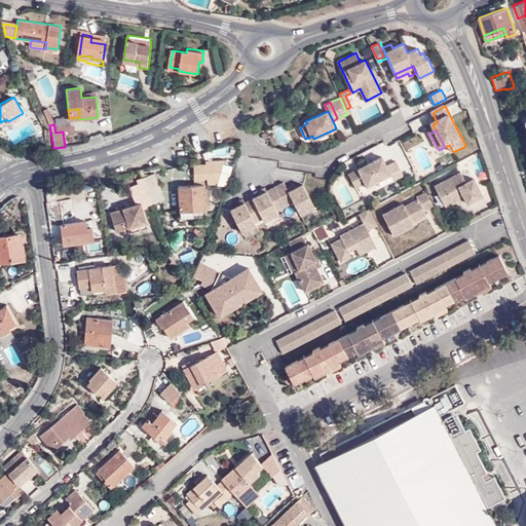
[(370,162),(349,173),(357,187),(366,182),(368,185),(391,174),(395,179),(404,174),(397,160),(387,165),(383,156),(374,160),(375,162),(371,164),(370,162)]
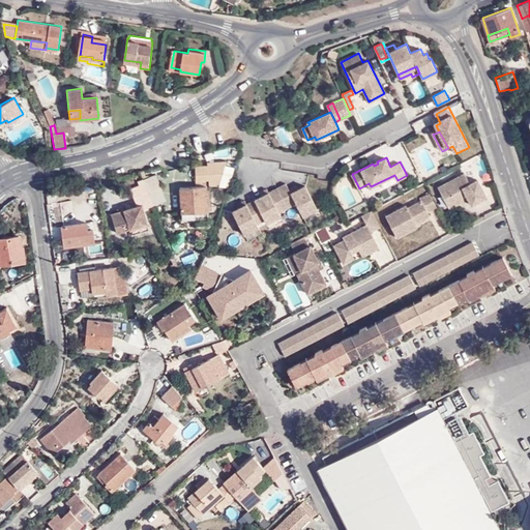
[(199,181),(208,181),(212,180),(212,186),(221,187),(223,186),(229,163),(211,164),(210,167),(199,168),(199,181)]
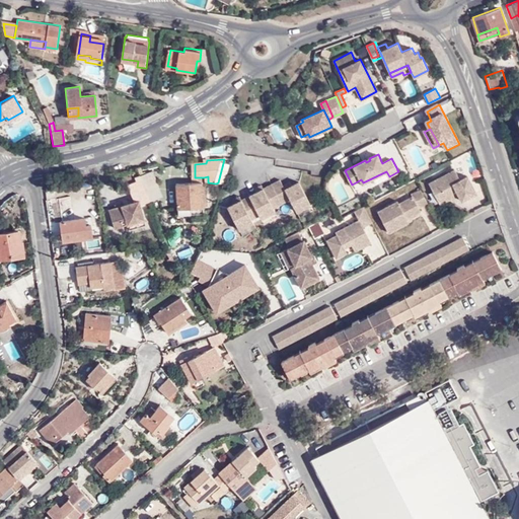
[(454,169),(429,183),(434,195),(440,192),(445,201),(454,196),(453,194),(457,192),(458,194),(461,200),(476,193),(467,175),(460,179),(454,169)]
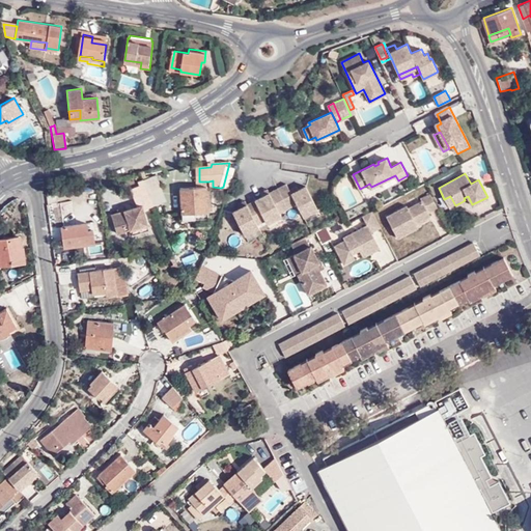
[(157,178),(144,183),(154,207),(166,203),(157,178)]
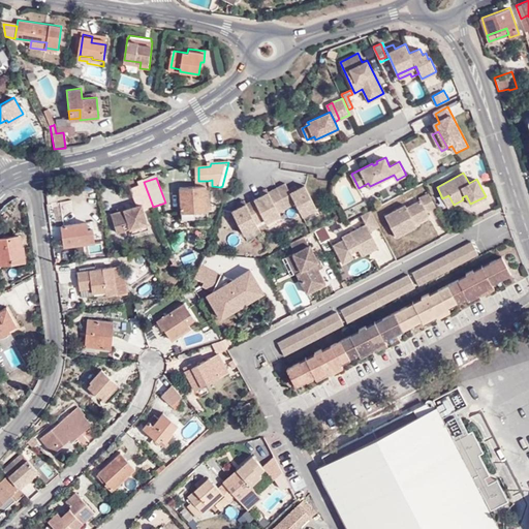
[(153,207),(144,182),(137,184),(138,188),(131,190),(137,208),(112,215),(117,232),(143,225),(141,220),(146,218),(144,210),(153,207)]
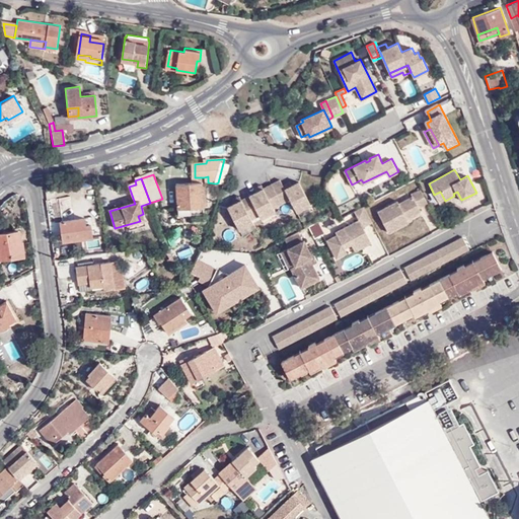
[(228,206),(239,228),(253,221),(251,218),(260,214),(261,217),(275,210),(274,207),(290,199),(296,211),(310,204),(299,181),(292,186),(285,189),(283,184),(280,178),(264,188),(256,191),(235,202),(228,206)]
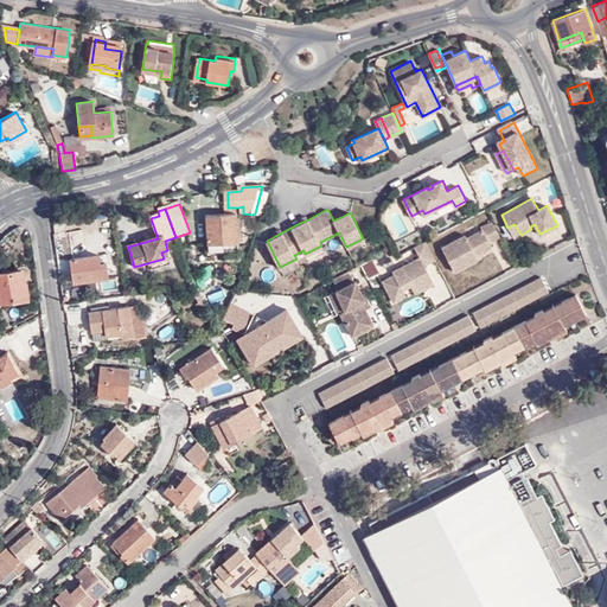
[(241,244),(240,215),(229,215),(210,216),(211,241),(225,241),(227,244),(241,244)]
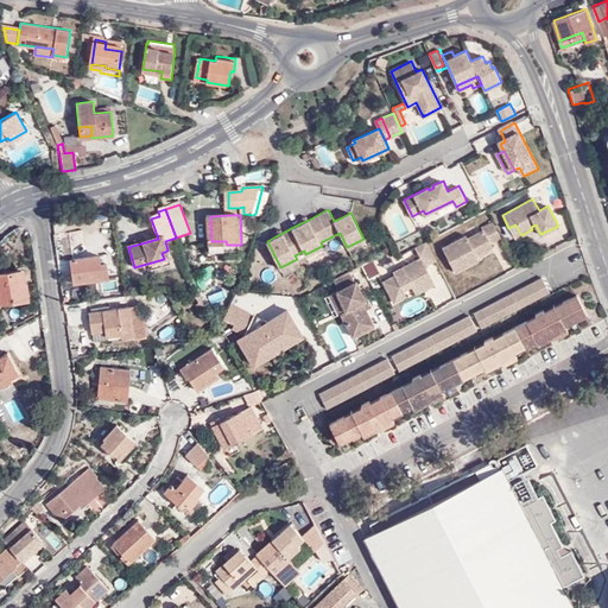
[(466,235),(442,247),(455,272),(479,259),(476,257),(489,249),(491,247),(491,246),(491,244),(501,238),(492,221),(481,227),(482,229),(467,238),(466,235)]
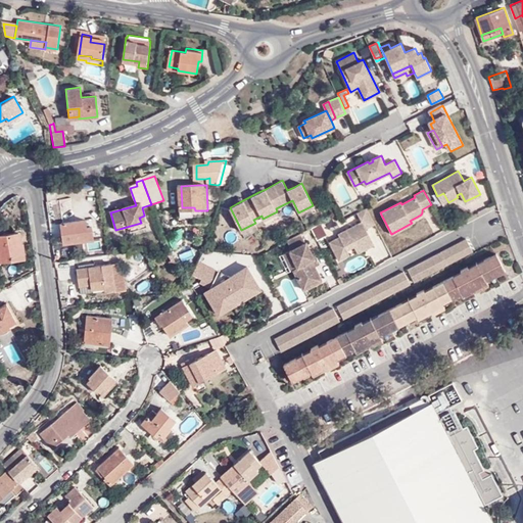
[(443,193),(437,196),(442,205),(448,202),(443,193)]
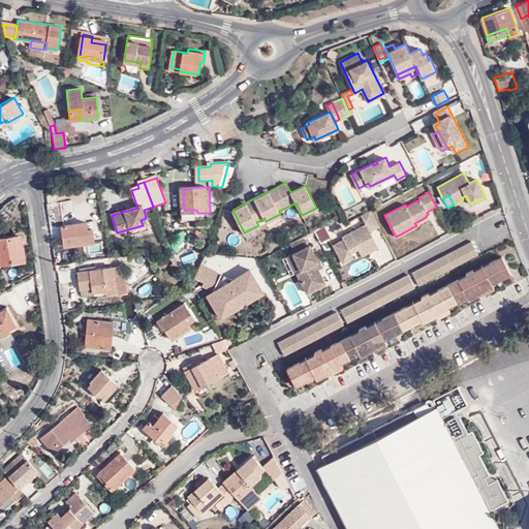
[(210,219),(210,213),(197,213),(196,210),(184,210),(185,220),(210,219)]
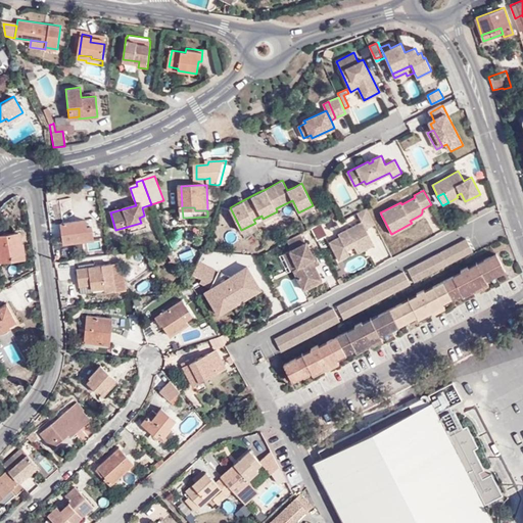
[(368,210),(359,216),(362,222),(338,234),(339,237),(329,242),(339,259),(349,254),(346,249),(353,246),(358,252),(374,244),(366,228),(375,224),(368,210)]
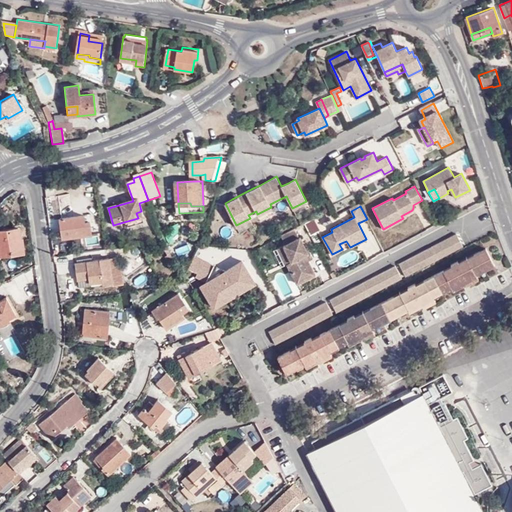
[(84,215),(59,218),(61,238),(93,234),(91,221),(85,222),(84,215)]
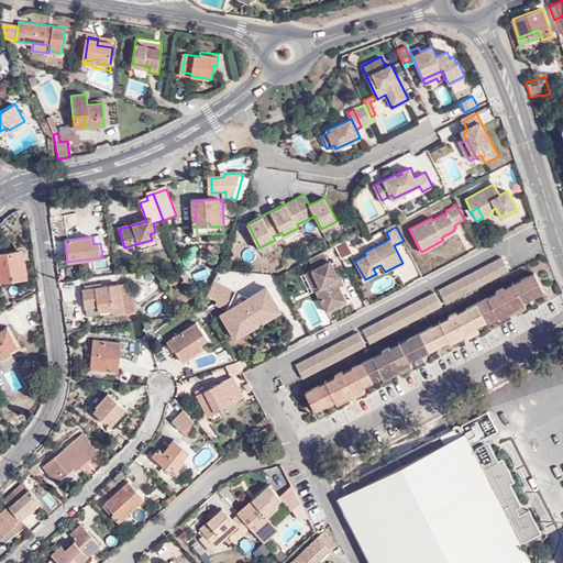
[(0,280),(26,277),(24,260),(23,260),(21,250),(0,252),(0,280)]
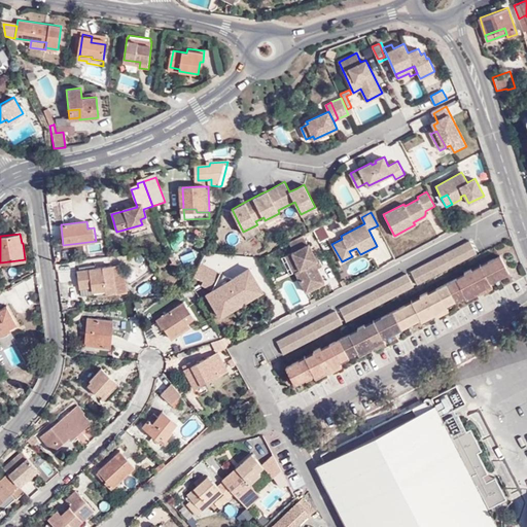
[(288,242),(290,246),(304,239),(303,236),(288,242)]
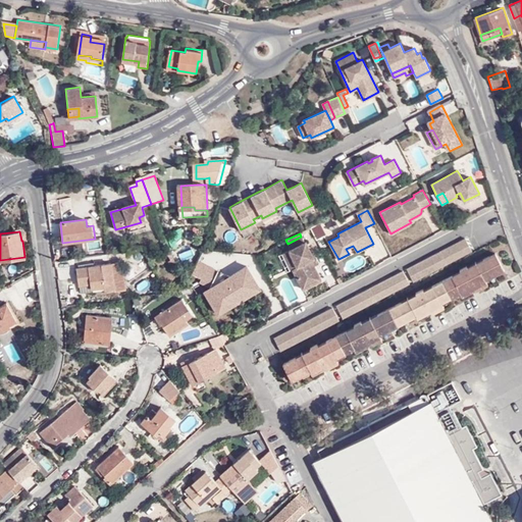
[(301,237),(288,244),(291,249),(289,250),(297,266),(293,268),(293,269),(303,289),(321,279),(314,265),(311,260),(314,258),(305,242),(304,242),(301,237)]
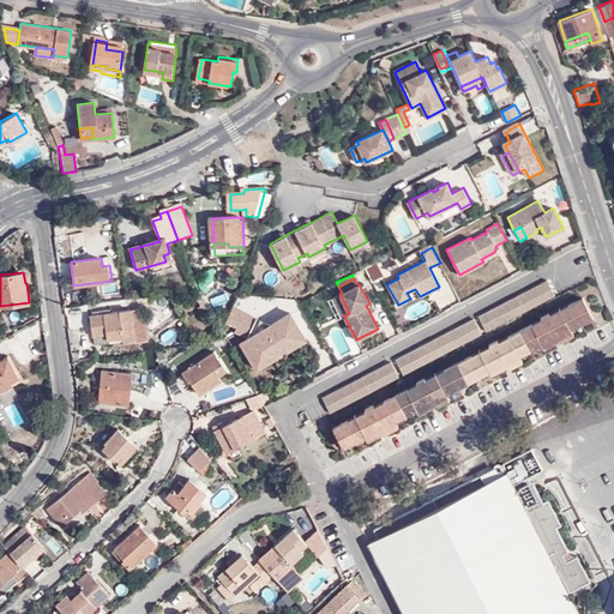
[(547,281),(479,317),(481,321),(483,320),(482,317),(548,282),(547,281)]
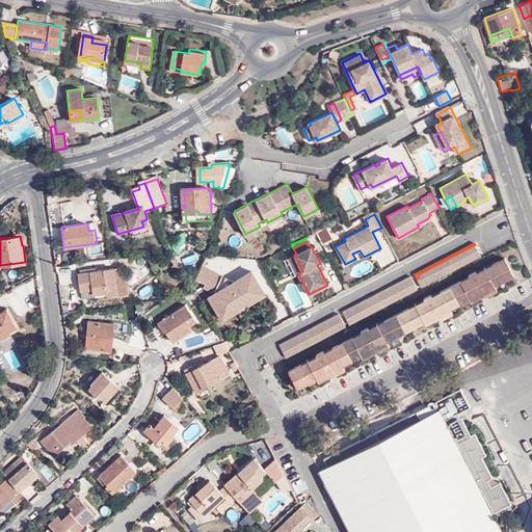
[(417,278),(421,287),(481,256),(475,244),(418,274),(419,277),(417,278)]
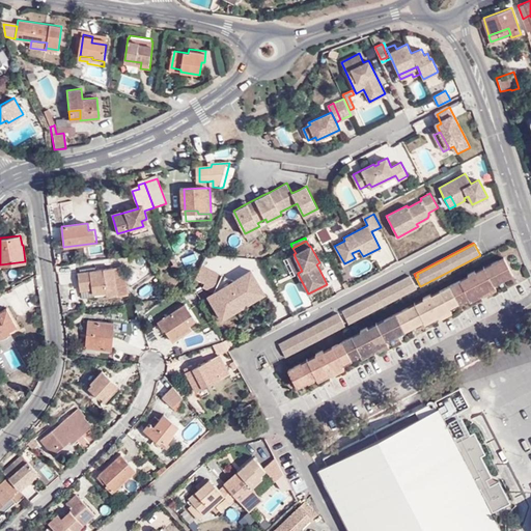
[(302,271),(294,254),(287,257),(296,274),(298,274),(298,273),(302,271)]
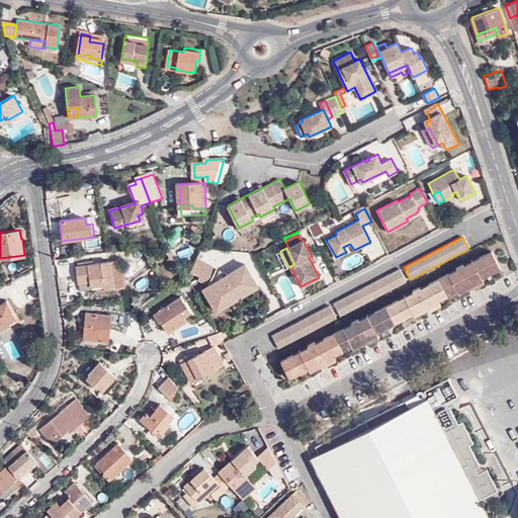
[(385,306),(395,325),(402,322),(401,320),(411,314),(413,316),(437,304),(436,301),(452,292),(453,295),(482,280),(481,278),(490,273),(491,275),(501,270),(491,250),(477,258),(479,262),(449,278),(447,274),(426,284),(428,288),(398,305),(396,300),(385,306)]
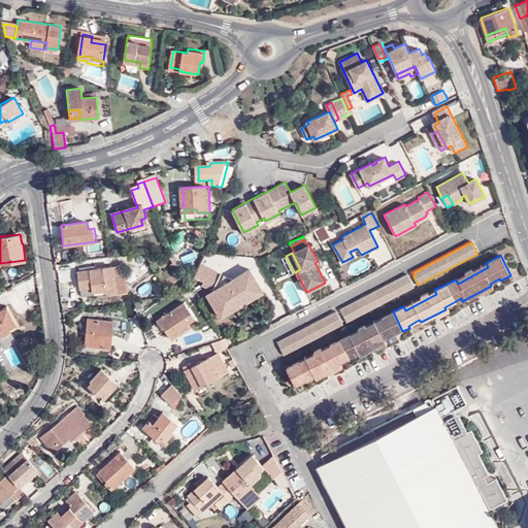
[(488,267),(486,263),(456,279),(458,284),(488,267)]
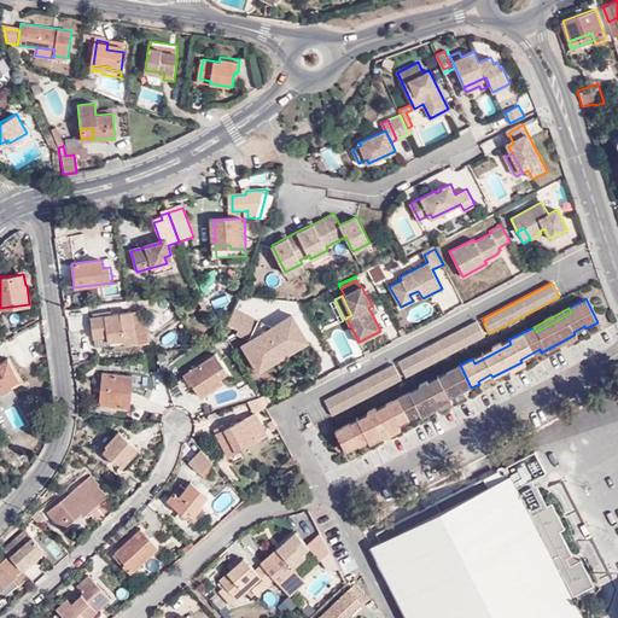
[(141,321),(140,310),(92,316),(95,347),(135,342),(136,345),(149,343),(146,320),(141,321)]
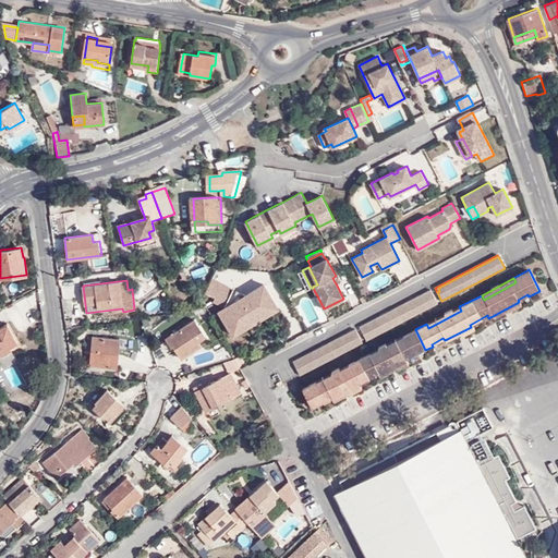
[(215,303),(230,310),(247,300),(210,283),(205,293),(217,299),(215,303)]
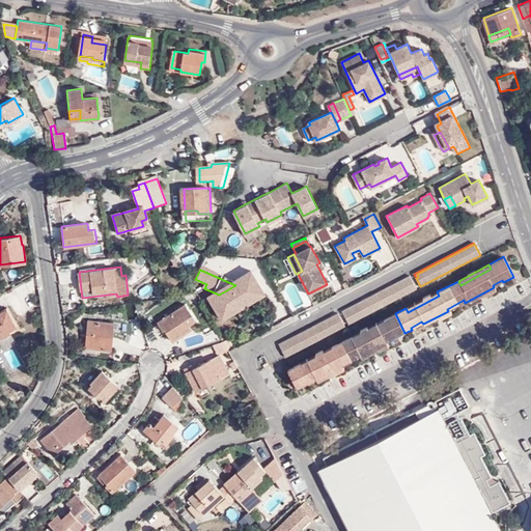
[(219,295),(210,301),(223,324),(266,298),(252,275),(235,285),(219,295)]
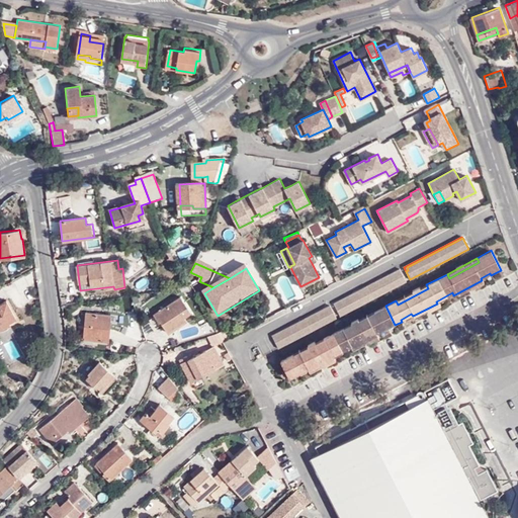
[(401,270),(400,269),(334,304),(336,308),(338,307),(337,305),(401,270)]
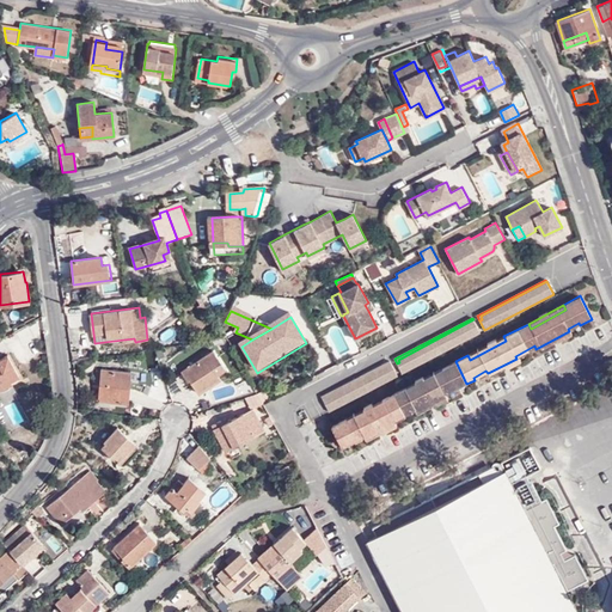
[(397,363),(402,373),(479,332),(473,319),(398,360),(399,362),(397,363)]
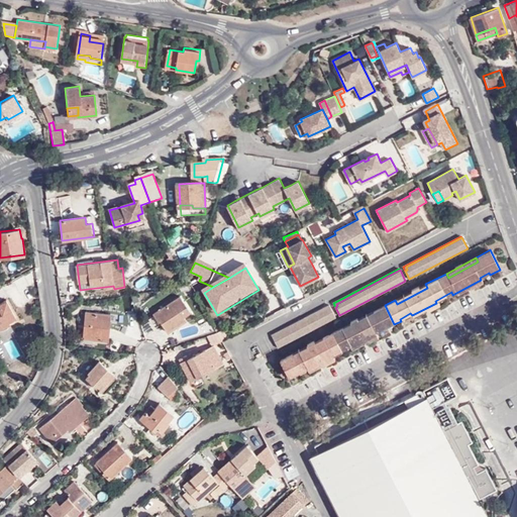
[(402,296),(395,300),(397,304),(427,288),(425,284),(402,296)]
